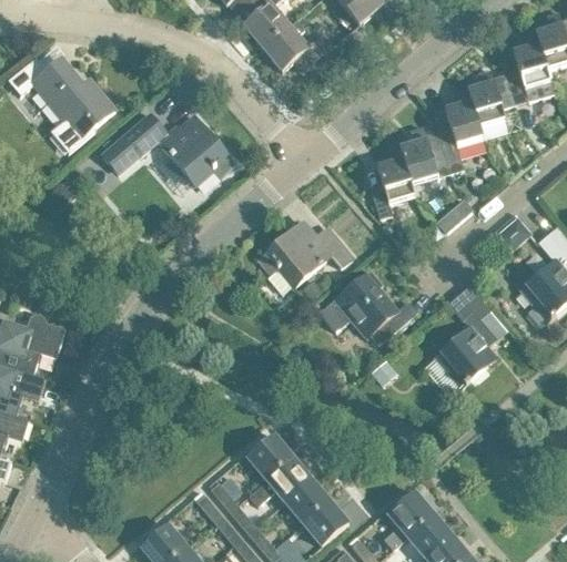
[(220,0),(225,6),(229,3),(238,13),(252,0),(220,0)]
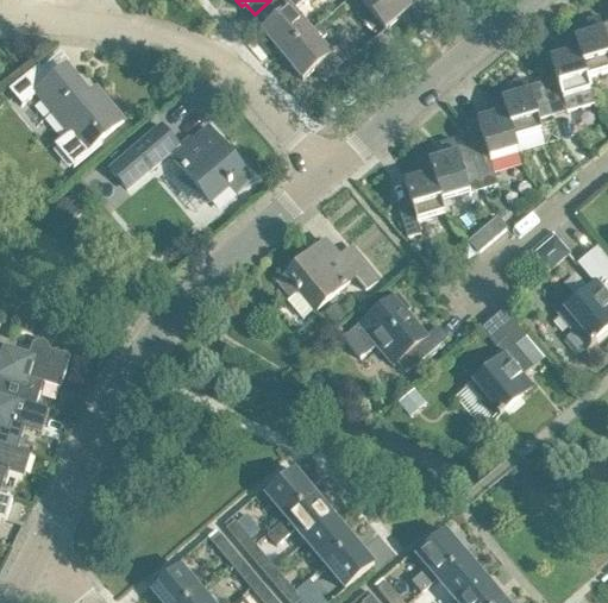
[(281,52),(309,27),(292,6),(299,0),(270,0),(255,14),(263,25),(261,27),(281,52)]
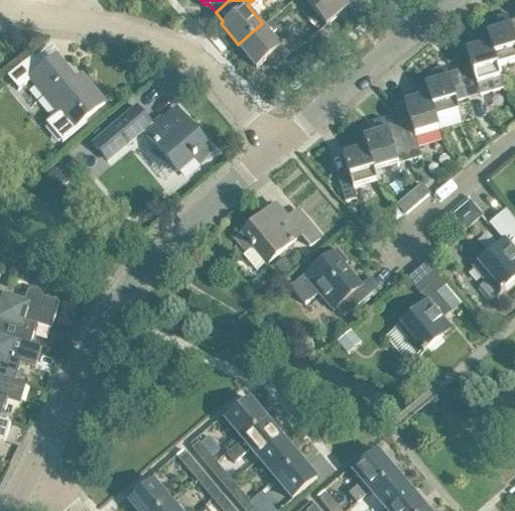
[(326,22),(346,5),(342,0),(306,0),(312,7),(326,22)]
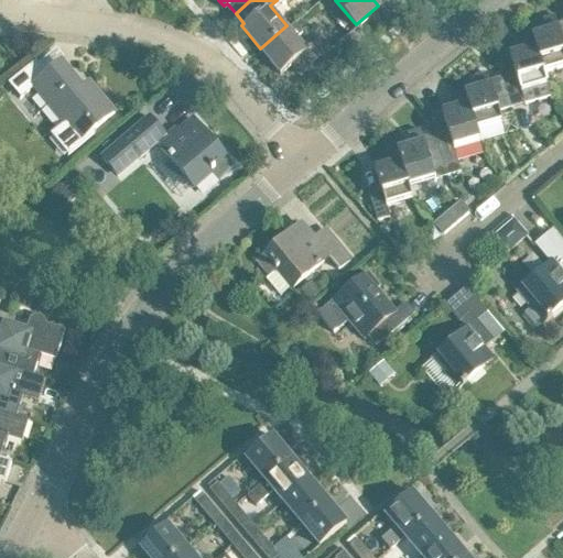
[(562,17),(555,20),(553,12),(541,15),(544,28),(532,31),(544,70),(545,70),(562,65),(562,17)]
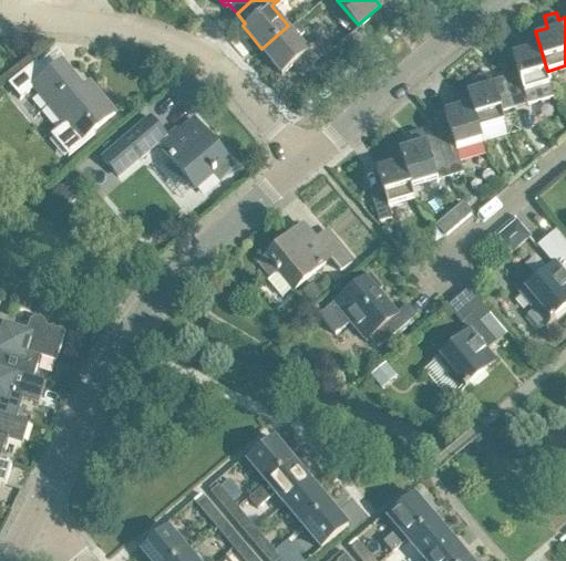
[(307,48),(297,35),(304,30),(295,20),(288,26),(261,49),(280,71),(296,58),(305,69),(329,48),(320,37),(307,48)]
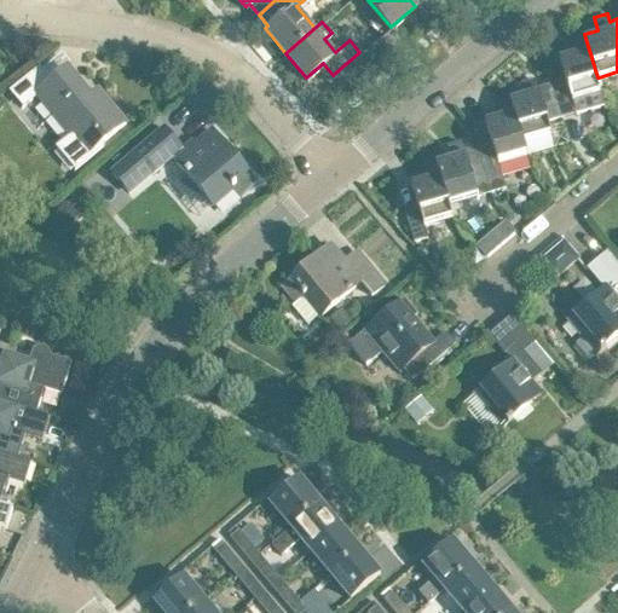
[(598,77),(584,34),(570,38),(572,51),(558,55),(564,76),(550,80),(561,115),(606,102),(599,77),(598,77)]
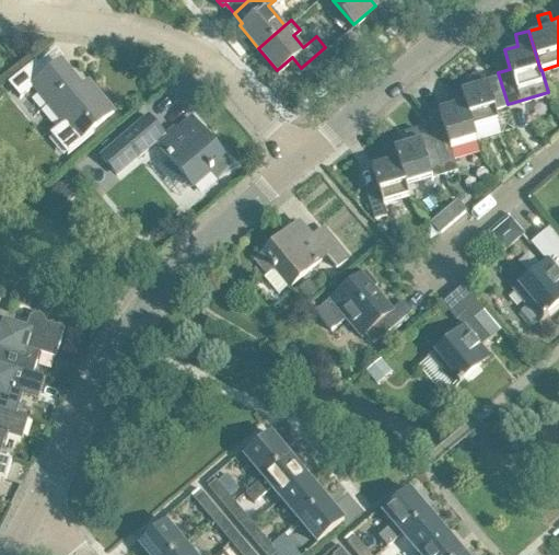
[(45,70),(36,57),(18,69),(8,77),(20,91),(31,81),(78,137),(95,122),(113,107),(86,78),(79,84),(58,59),(45,70)]
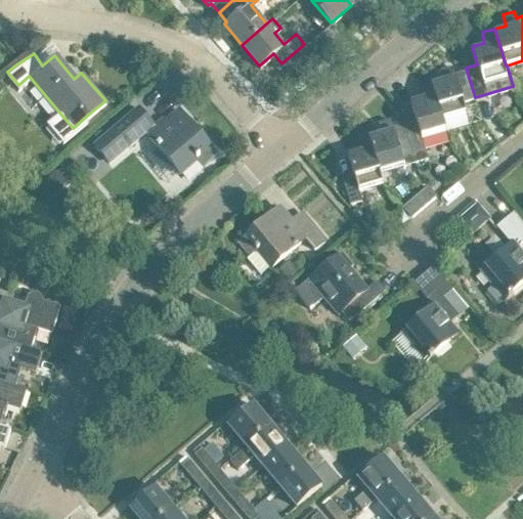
[(453,71),(451,65),(440,68),(443,79),(431,82),(443,118),(467,112),(464,100),(475,97),(466,68),(453,71)]
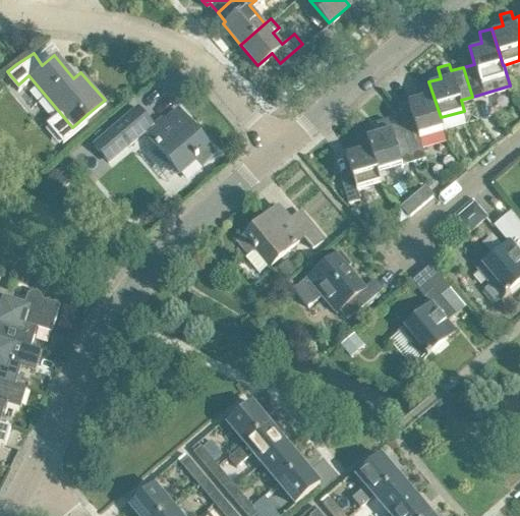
[(413,159),(425,155),(419,134),(444,127),(441,117),(428,81),(417,86),(420,96),(407,100),(412,117),(402,120),(413,159)]
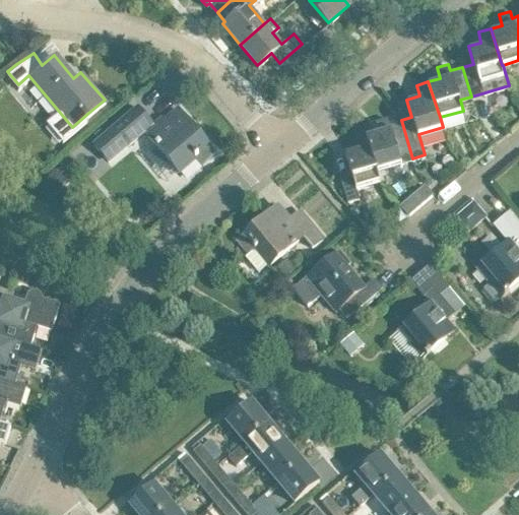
[(150,123),(151,122),(136,104),(92,141),(108,159),(126,143),(143,128),(179,170),(195,155),(200,162),(213,150),(208,144),(208,143),(177,107),(153,126),(150,123)]
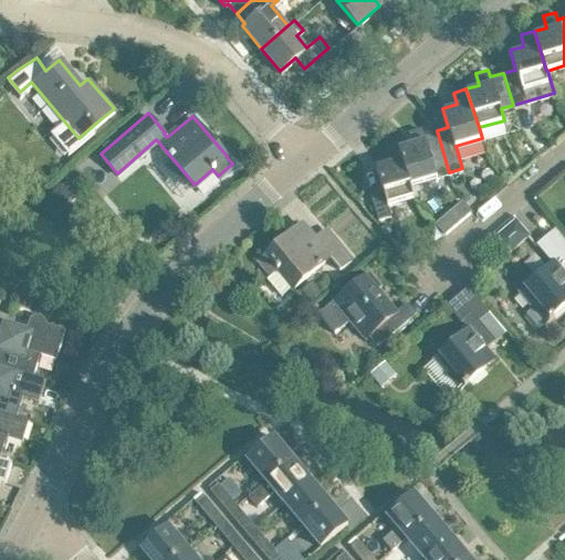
[(422,134),(420,127),(408,130),(411,143),(398,146),(410,185),(436,177),(449,172),(437,130),(422,134)]
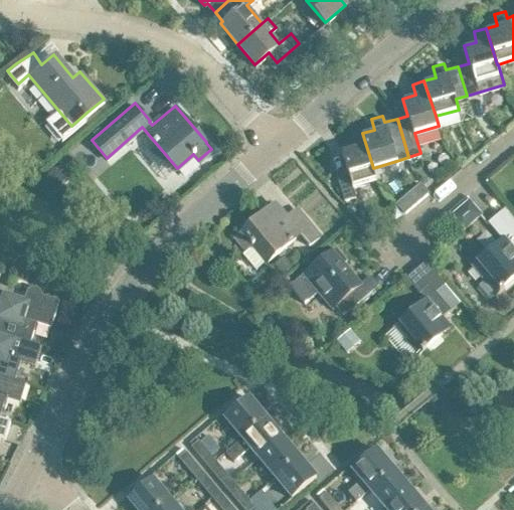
[(343,198),(355,195),(353,185),(376,178),(373,168),(362,133),(350,136),(353,147),(341,150),(346,167),(335,170),(343,198)]
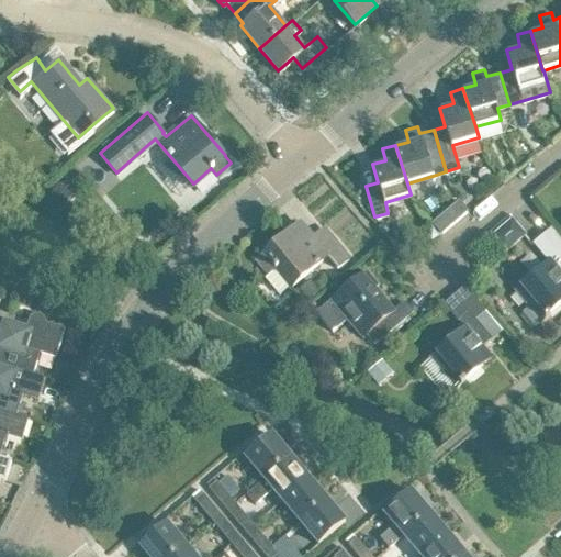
[(503,251),(526,232),(511,214),(489,234),(503,251)]
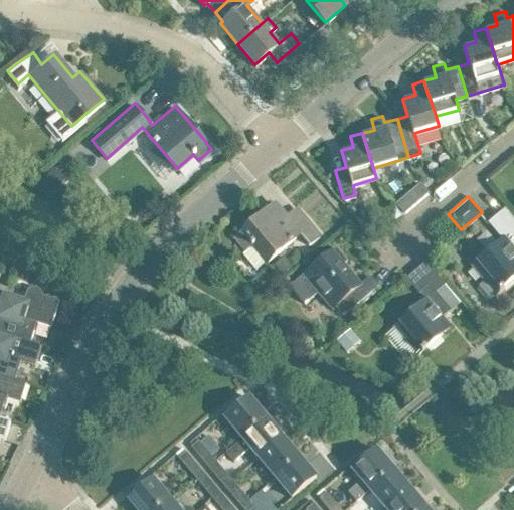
[(234,234),(245,248),(242,251),(254,267),(264,259),(265,261),(299,232),(308,242),(319,233),(301,212),(291,220),(275,201),(234,234)]
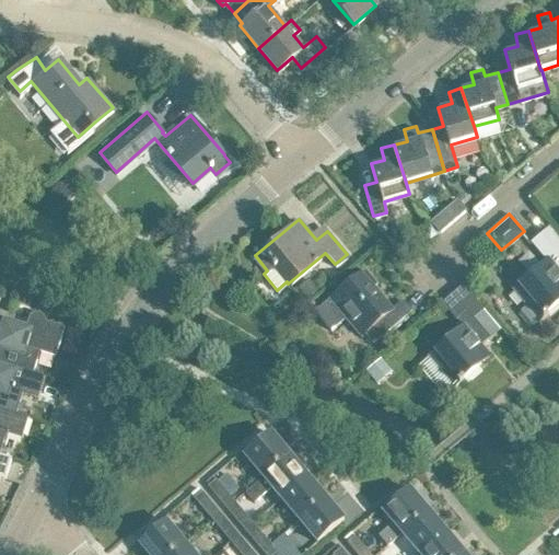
[(547,258),(513,287),(526,301),(519,308),(531,322),(536,318),(537,319),(547,311),(546,309),(558,298),(558,234),(548,223),(531,239),(539,250),(547,258)]
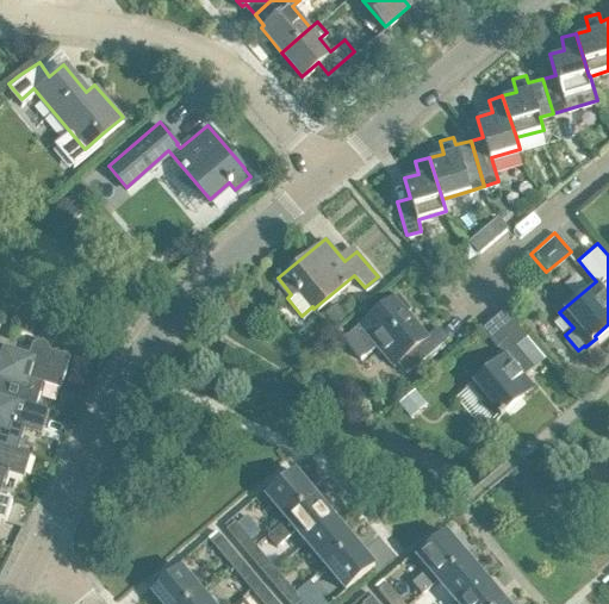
[(447,335),(437,323),(426,334),(405,310),(410,305),(397,290),(392,294),(378,305),(359,322),(342,336),(359,356),(376,342),(393,363),(402,356),(409,367),(429,350),(447,335)]
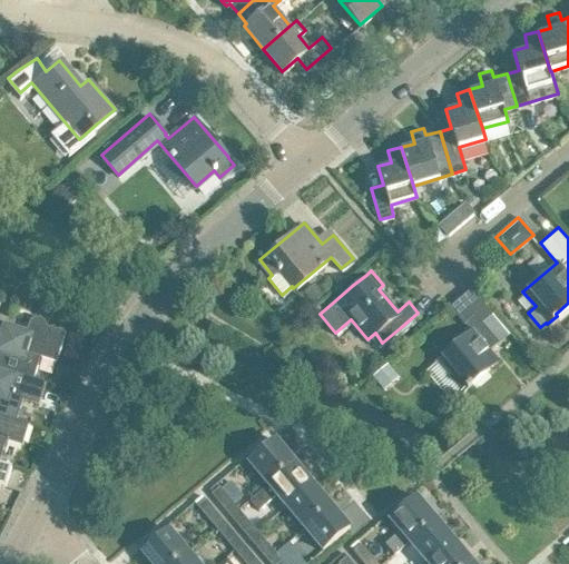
[(312,300),(322,292),(313,280),(303,289),(312,300)]
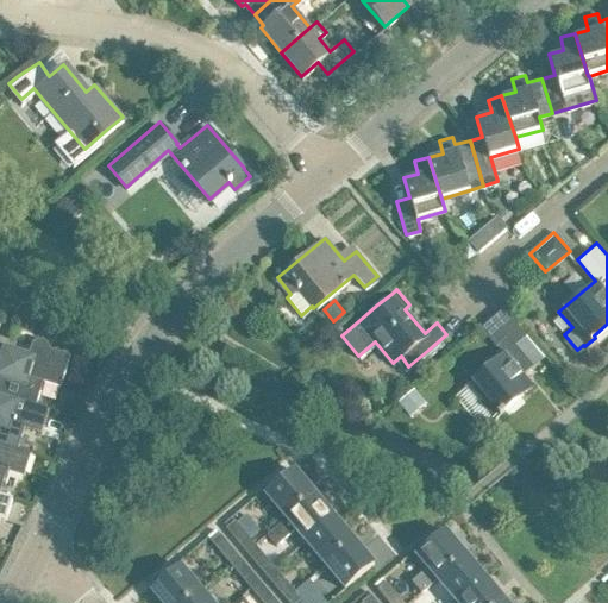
[(521,372),(532,364),(507,333),(496,343),(503,352),(464,384),(493,419),(503,409),(502,408),(531,383),(521,372)]
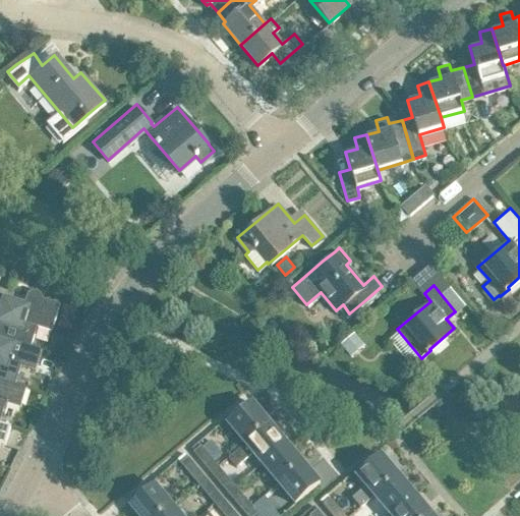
[(37,289),(34,288),(30,288),(26,291),(23,299),(2,292),(0,297),(0,335),(41,348),(41,347),(39,346),(39,344),(31,341),(36,324),(50,329),(59,301),(42,296),(40,292),(37,289)]
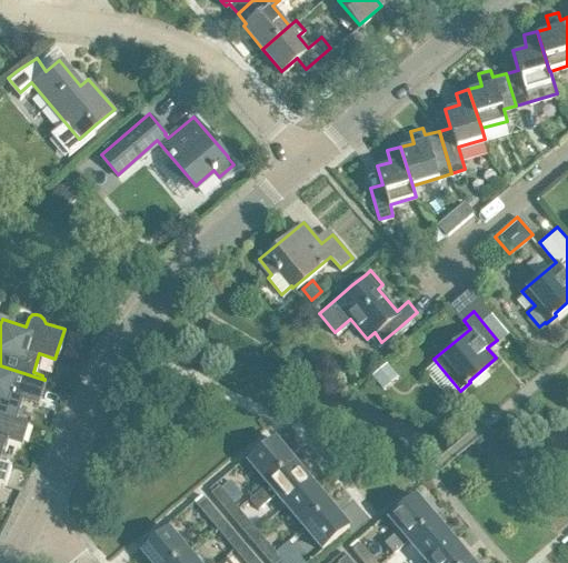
[(382,386),(397,373),(385,359),(370,372),(382,386)]
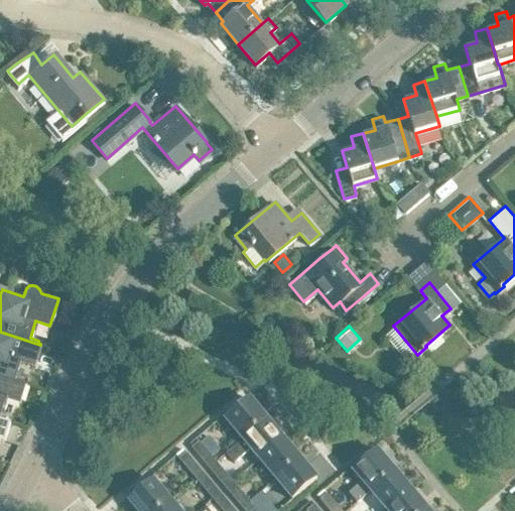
[(34,363),(40,345),(0,332),(0,374),(25,382),(25,381),(22,380),(23,378),(15,376),(20,359),(34,363)]
